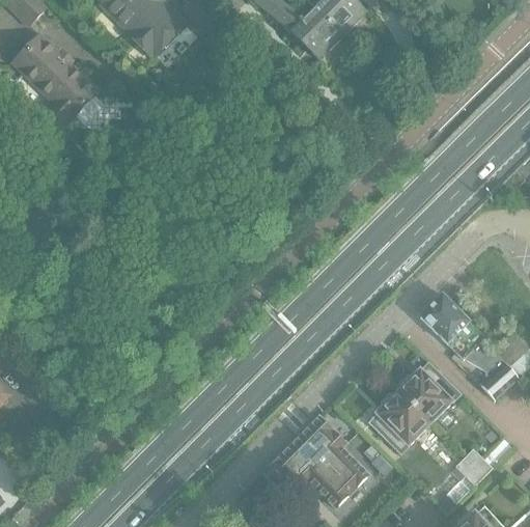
[(28,24),(47,5),(40,0),(4,0),(28,24)]
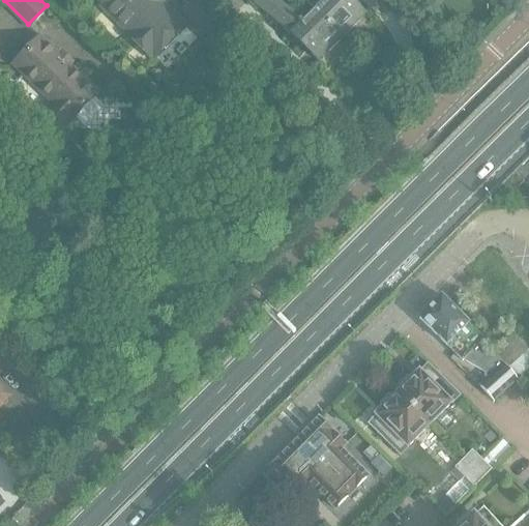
[(152,58),(183,25),(156,0),(106,0),(99,6),(125,32),(123,34),(148,58),(150,57),(152,58)]
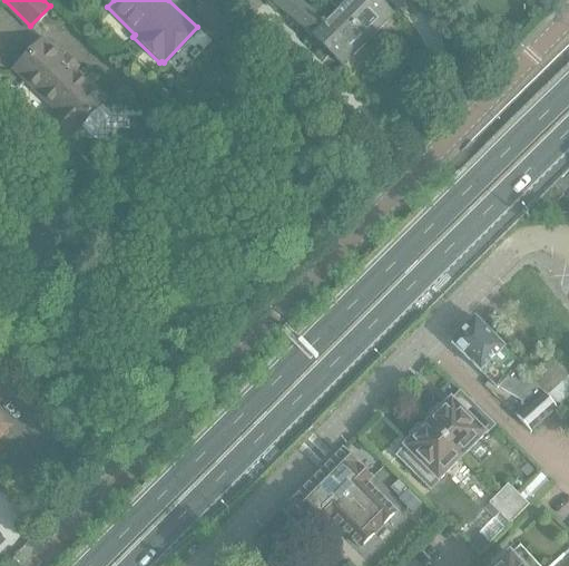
[(216,33),(235,13),(221,0),(205,0),(194,11),(216,33)]
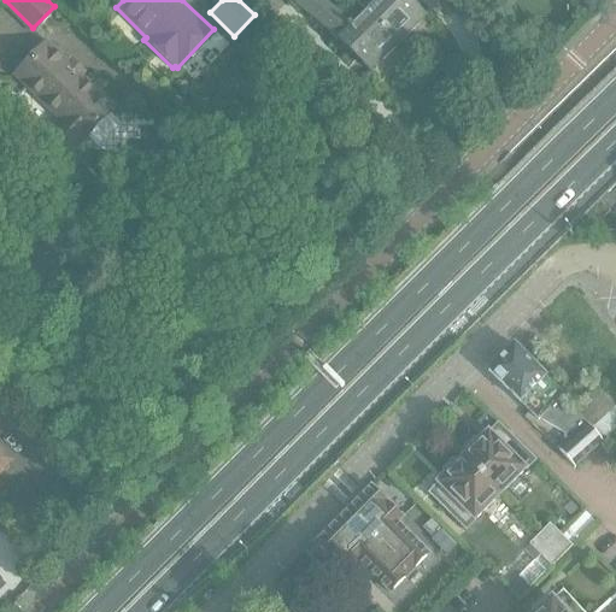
[(341,0),(333,10),(320,0),(287,0),(328,30),(368,69),(377,59),(380,62),(393,48),(391,46),(393,43),(353,5),(357,1),(356,0),(341,0)]
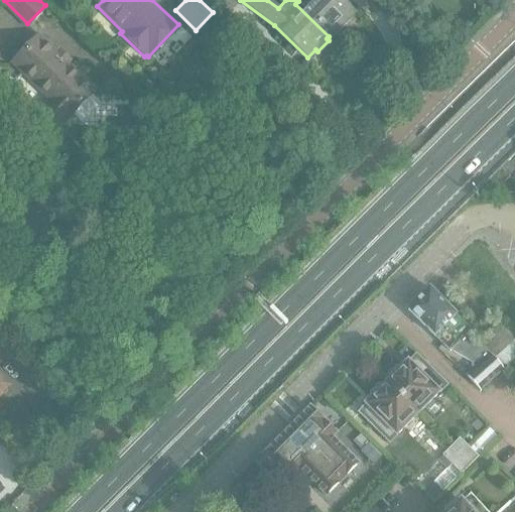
[(295,4),(329,36),(331,34),(333,36),(345,23),(343,22),(352,12),(340,0),(299,0),(298,1),(295,4)]
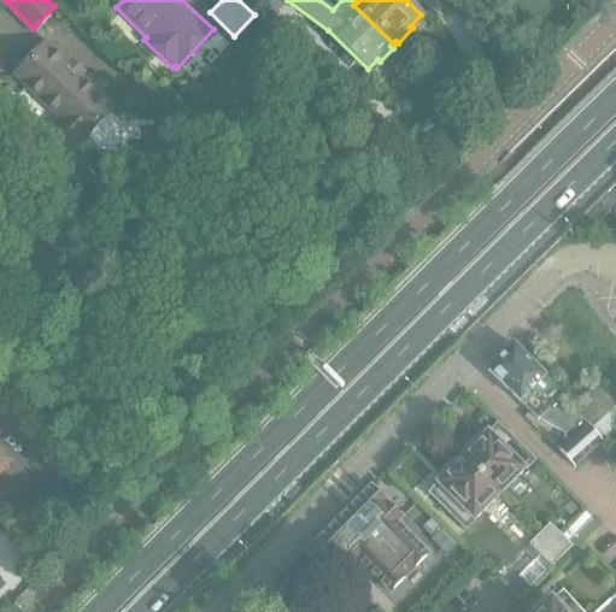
[(65,60),(47,43),(18,72),(60,113),(56,118),(78,140),(112,106),(81,76),(83,74),(68,58),(65,60)]
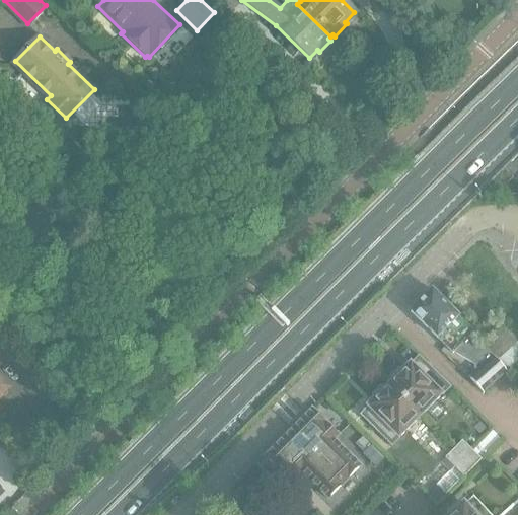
[(483,342),(471,332),(473,329),(470,326),(433,288),(411,309),(451,352),(452,350),(454,353),(471,360),(477,367),(468,375),(483,390),(506,369),(498,359),(493,354),(483,342)]
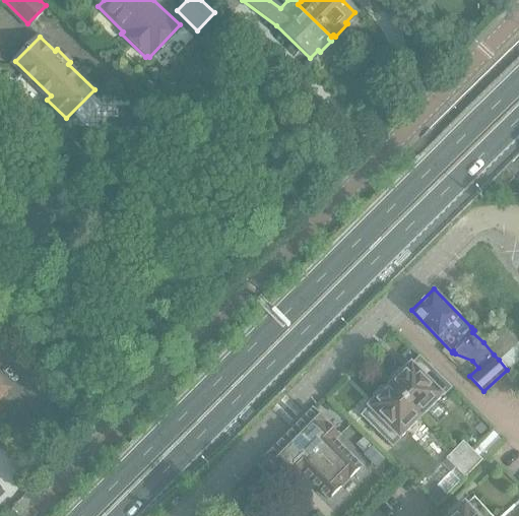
[(518,332),(518,333),(515,329),(509,321),(483,342),(494,355),(499,360),(507,370),(518,360),(518,358),(517,357),(518,353),(518,332)]
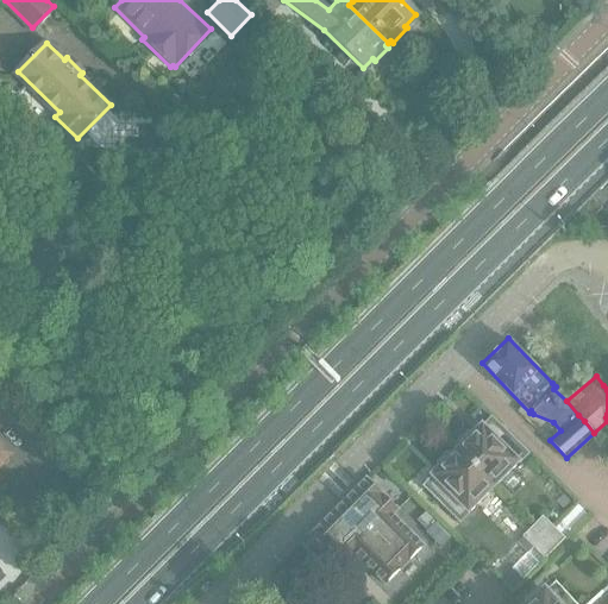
[(459,444),(456,448),(493,485),(526,451),(500,425),(491,433),(481,422),(472,431),(468,429),(458,439),(459,444)]
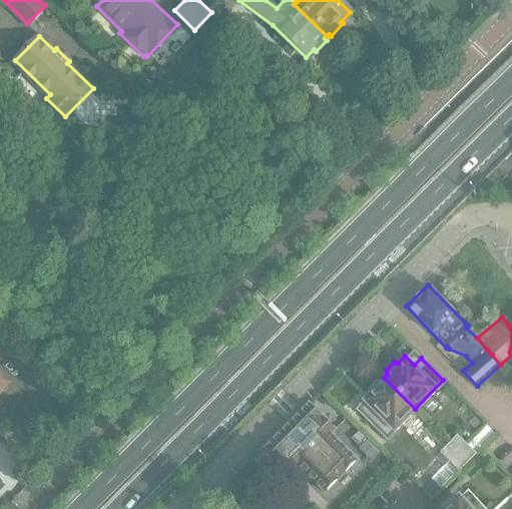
[(0,391),(9,382),(0,373),(0,391)]
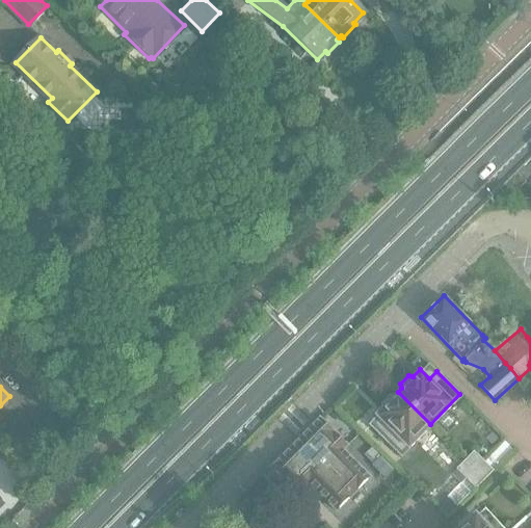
[(369,421),(377,430),(401,453),(430,424),(398,392),(395,395),(390,394),(381,402),(383,406),(369,421)]
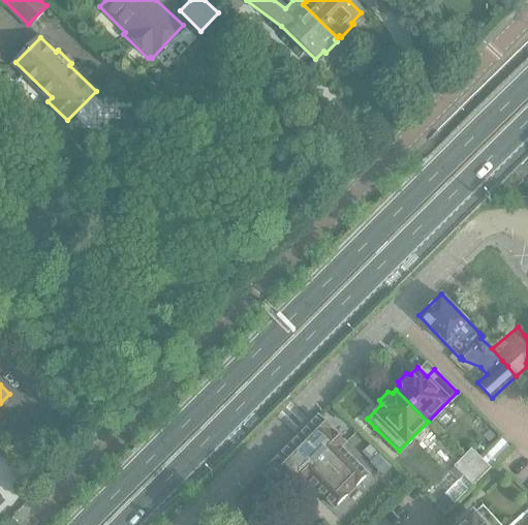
[(269,463),(294,489),(296,490),(307,479),(334,505),(367,472),(340,445),(344,441),(317,414),(269,463)]
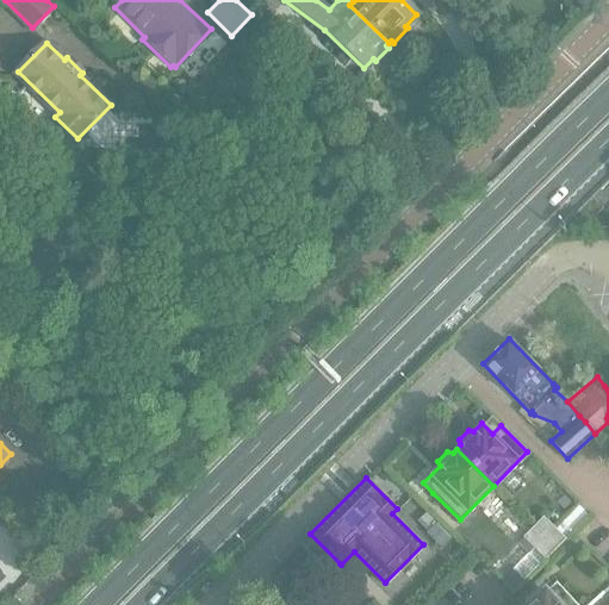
[(545,555),(534,546),(553,526),(542,516),(517,541),(528,552),(513,567),(514,568),(503,579),(513,587),(545,555)]
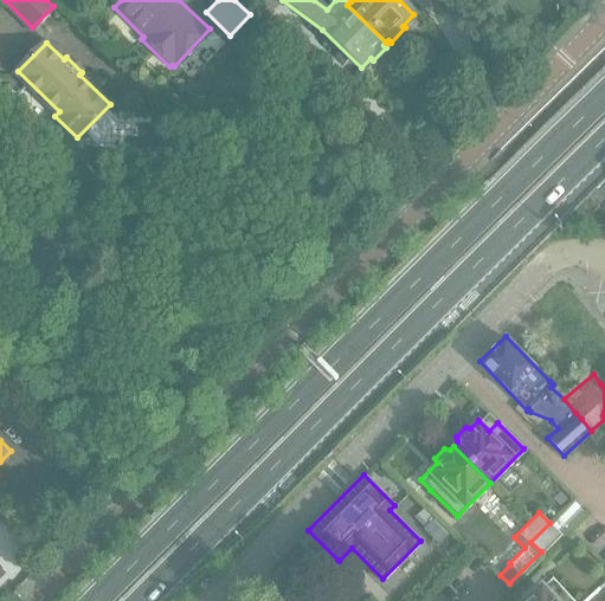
[(560,532),(549,523),(531,542),(541,551),(560,532)]
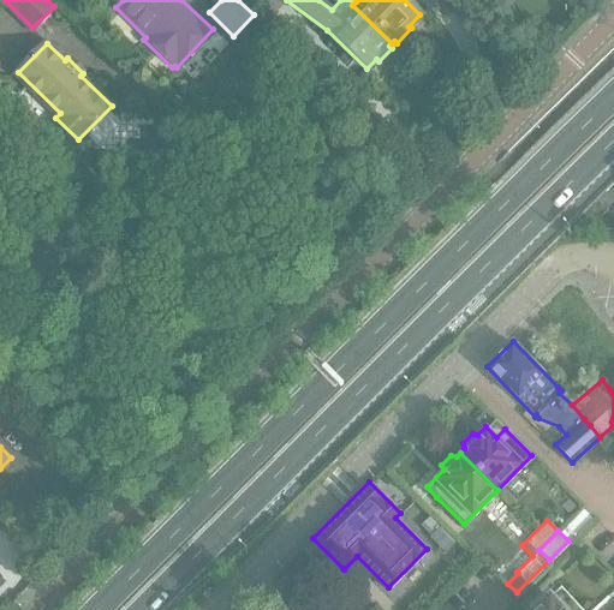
[(584,609),(560,584),(549,593),(548,594),(544,598),(543,597),(540,596),(530,605),(531,609),(530,609),(584,609)]
